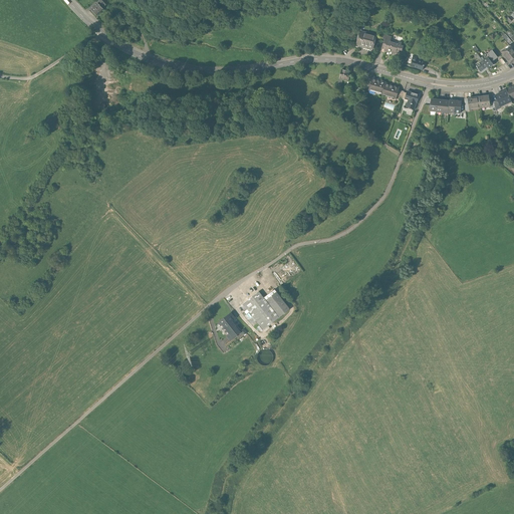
[(100,0),(99,0),(90,9),(96,16),(107,6),(100,0)]
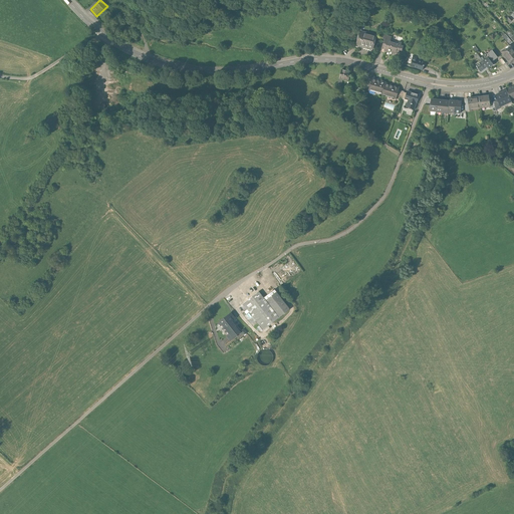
[(375,36),(360,31),(356,46),(371,50),(375,36)]
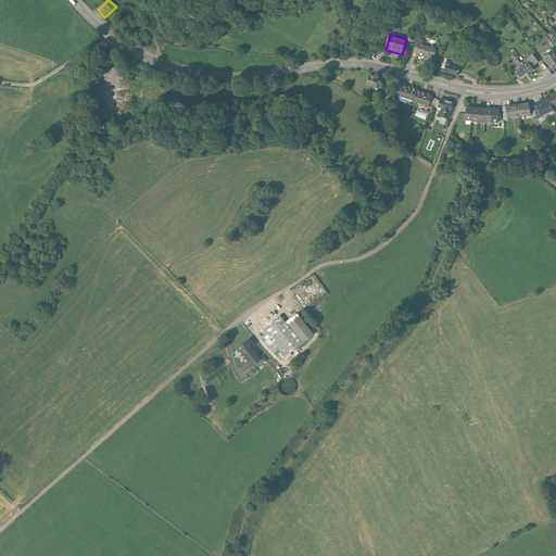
[(430,48),(421,45),(424,40),(416,38),(414,42),(416,42),(412,57),(415,58),(416,57),(427,60),(428,57),(430,58),(432,54),(434,54),(436,50),(433,49),(434,47),(431,45),(430,48)]
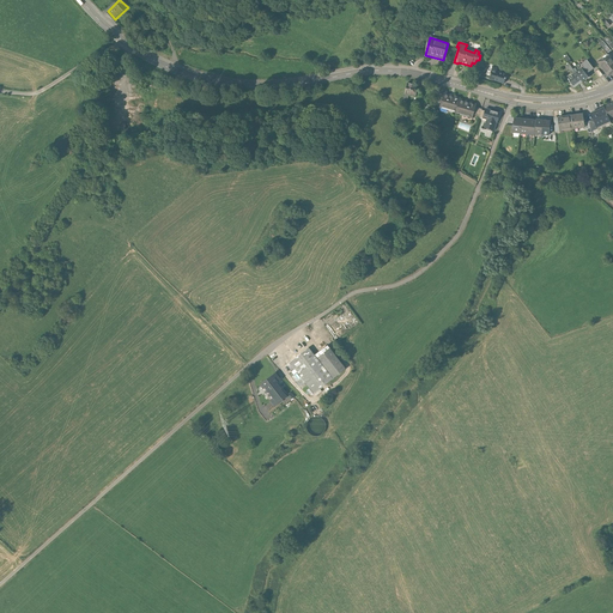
[(612,60),(608,55),(604,59),(604,58),(598,62),(607,76),(612,71),(612,60)]
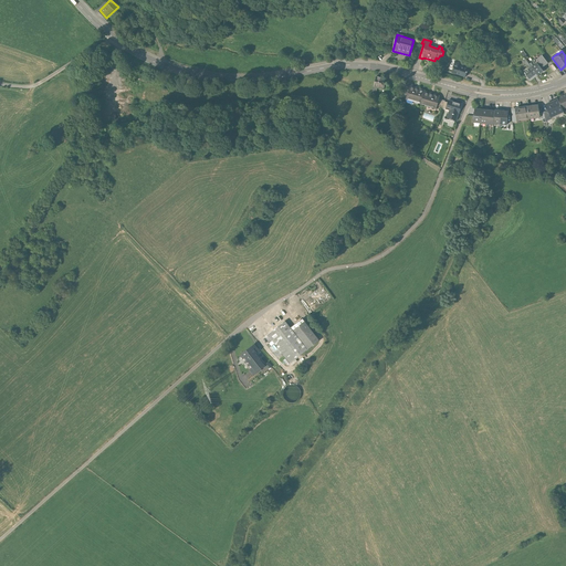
[(538,64),(536,63),(531,66),(537,75),(540,73),(541,74),(544,72),(542,69),(541,69),(540,67),(543,65),(543,66),(547,63),(542,55),(536,60),(540,64),(538,64)]
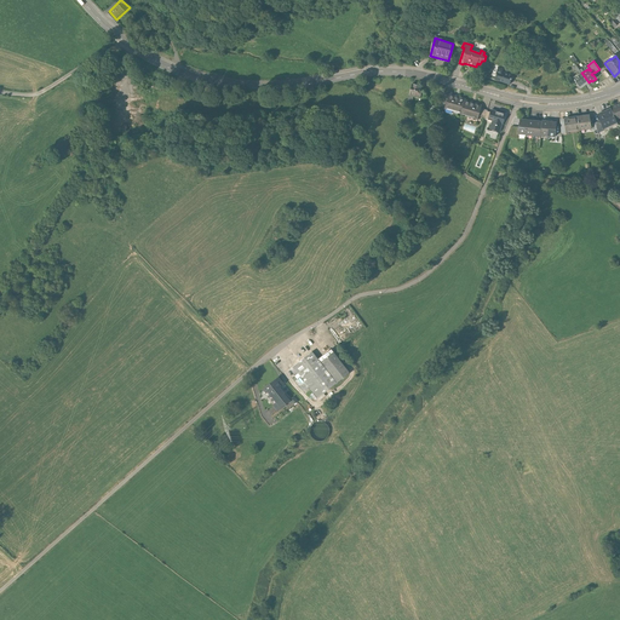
[(512,75),(501,72),(501,74),(497,73),(495,79),(506,82),(506,84),(510,85),(511,78),(512,75)]
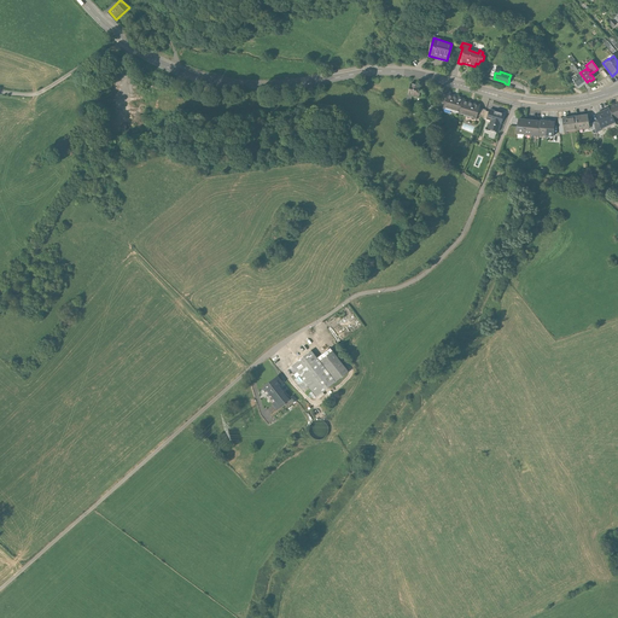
[(579,73),(578,71),(576,73),(577,75),(572,79),(575,82),(572,83),(575,86),(576,85),(578,88),(587,82),(579,73)]
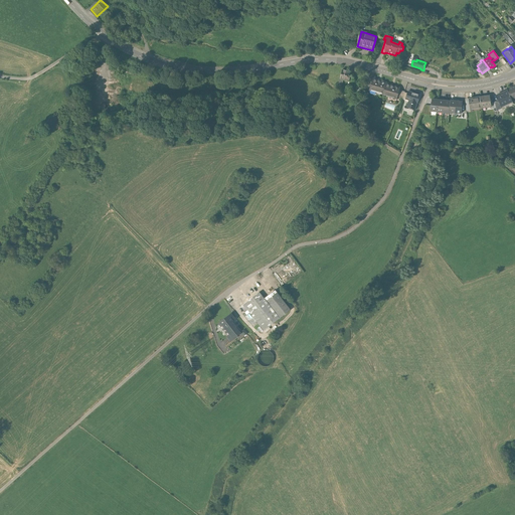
[(350,71),(342,70),(340,78),(348,80),(348,78),(350,78),(351,73),(349,73),(350,71)]
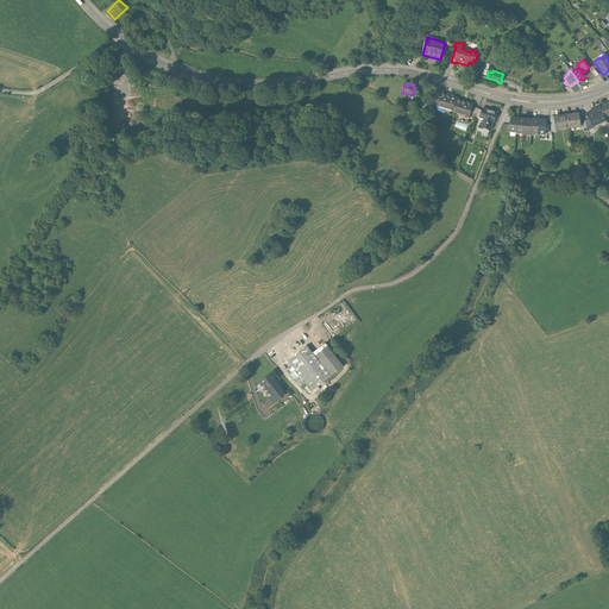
[(457,98),(440,93),(438,102),(437,107),(453,111),(457,99),(457,98)]
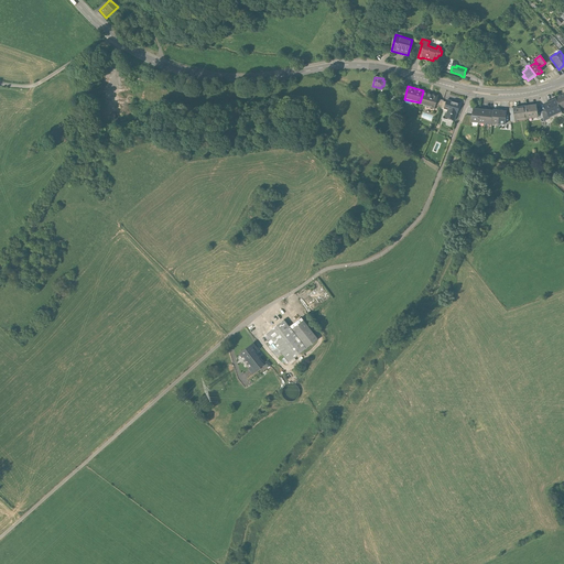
[(437,96),(423,91),(420,102),(419,104),(434,108),(435,106),(437,98),(437,96)]
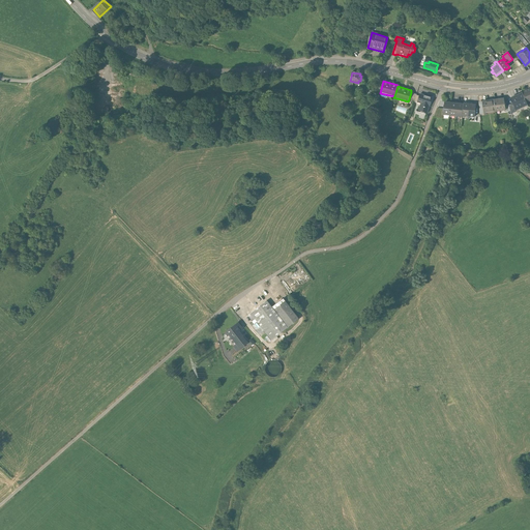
[(522,93),(510,98),(513,104),(516,110),(527,105),(526,102),(522,93)]
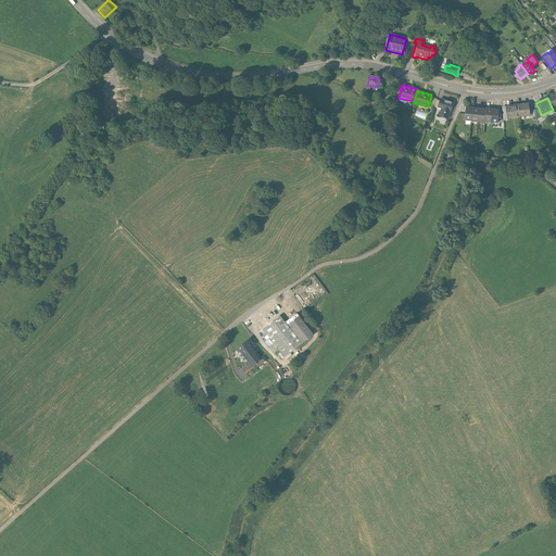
[(453,102),(440,99),(440,101),(438,106),(442,108),(439,117),(446,119),(450,111),(451,111),(453,102)]
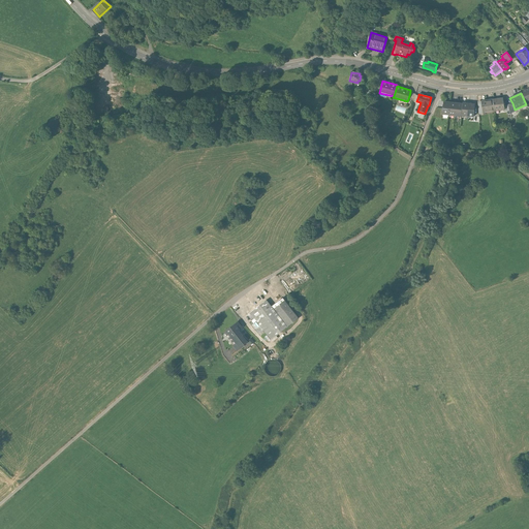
[(503,99),(492,100),(494,112),(504,111),(503,105),(503,99)]
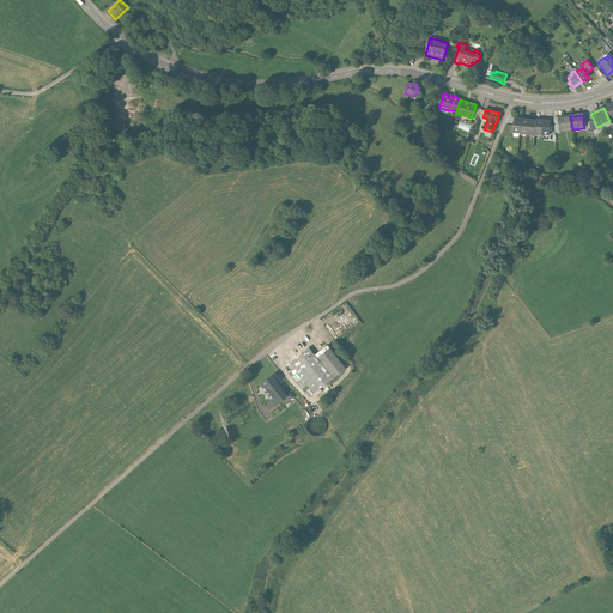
[(570,116),(558,119),(559,125),(559,132),(572,129),(570,116)]
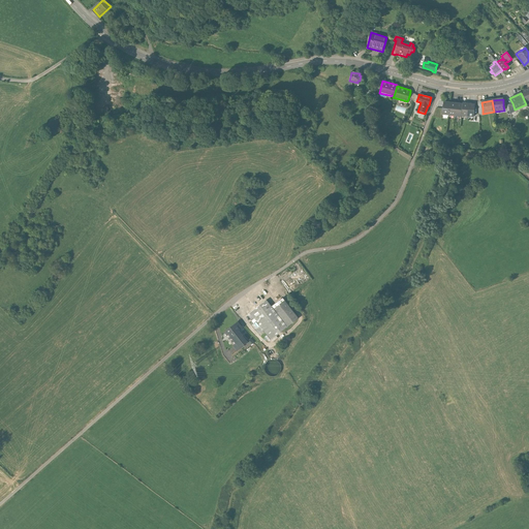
[(442,109),(436,109),(433,117),(442,118),(442,114),(443,111),(442,111),(442,109)]
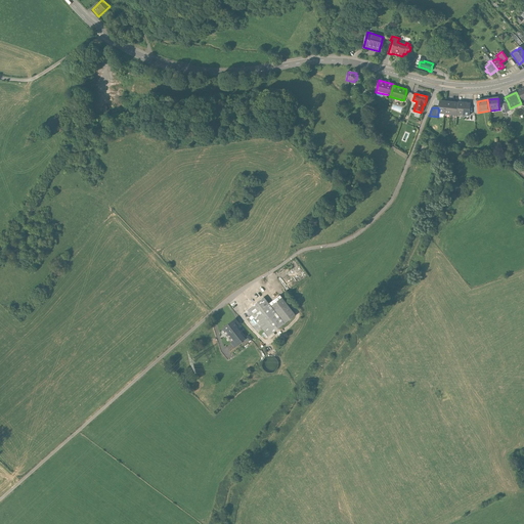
[(396,149),(394,153),(406,158),(408,155),(396,149)]
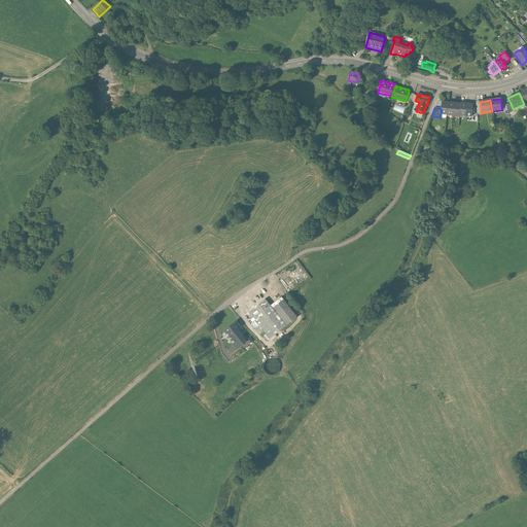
[(265,297),(249,311),(271,338),(299,316),(281,294),(270,304),(265,297)]
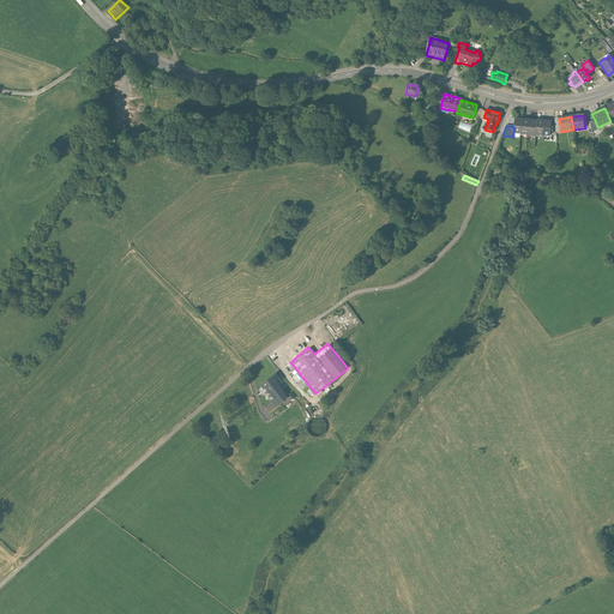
[(275,396),(271,398),(276,404),(289,393),(272,373),(260,384),(263,387),(265,385),(275,396)]
